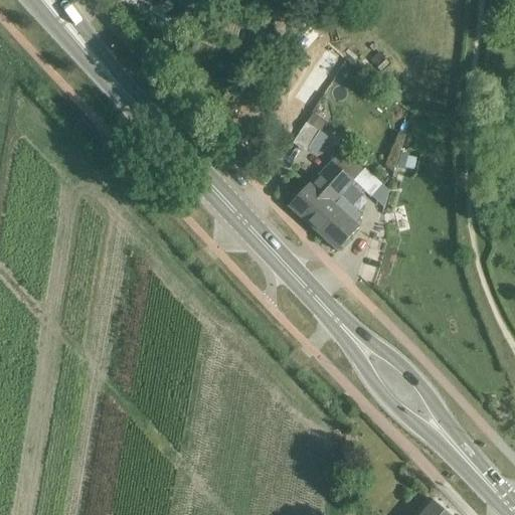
[(138,0),(152,5),(149,12),(168,19),(169,18),(193,28),(234,42),(242,21),(201,6),(203,0),(138,0)]
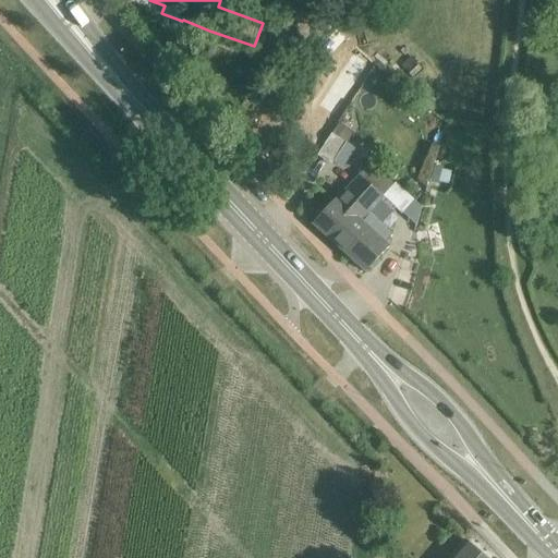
[(341,123),(335,133),(349,143),(349,142),(355,132),(341,123)]
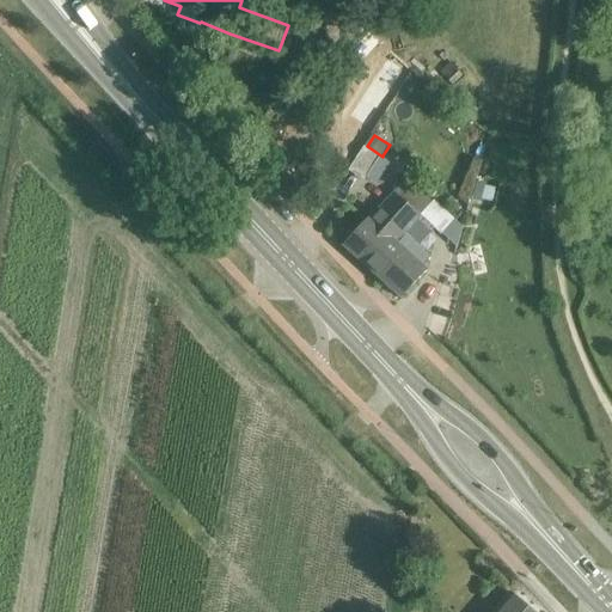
[(347,169),(373,185),(387,164),(362,146),(347,169)]
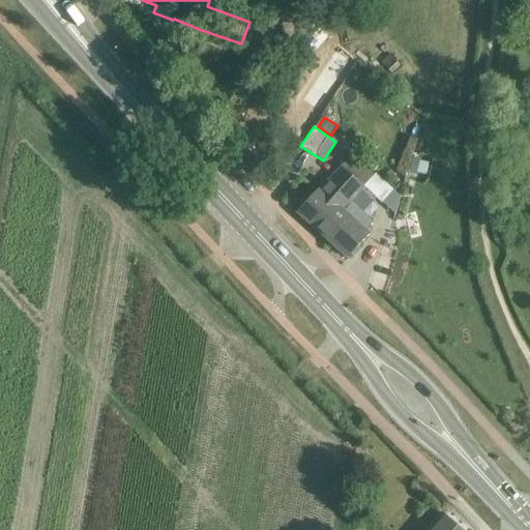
[(312,199),(298,214),(324,237),(333,228),(331,226),(345,211),(343,209),(350,202),(363,188),(342,168),(312,199)]
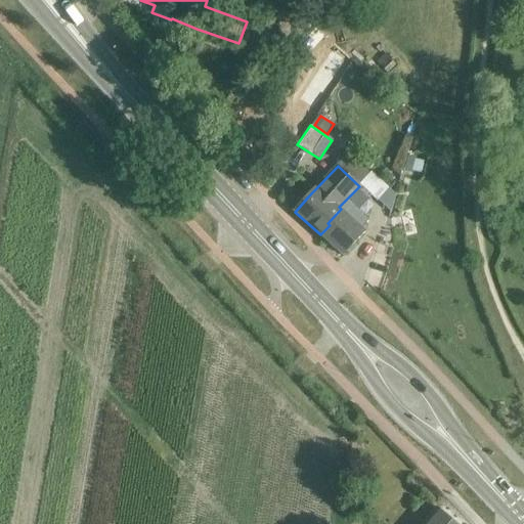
[(390,188),(373,172),(370,174),(359,186),(370,198),(374,195),(378,200),(382,195),(394,207),(398,197),(390,188)]
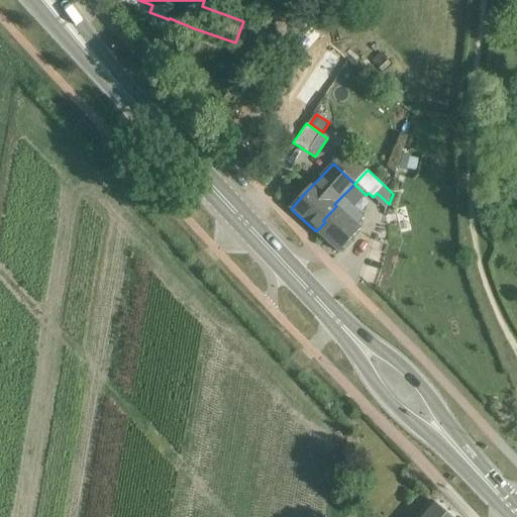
[(316,231),(338,252),(360,228),(356,225),(364,217),(341,197),(334,204),(336,206),(323,220),(325,222),(316,231)]
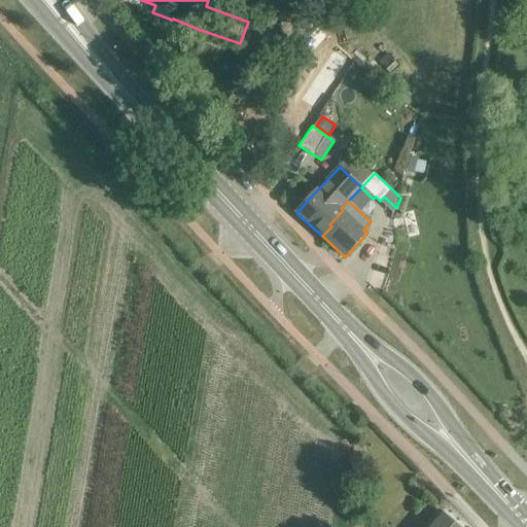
[(458,526),(440,511),(425,526),(458,526)]
